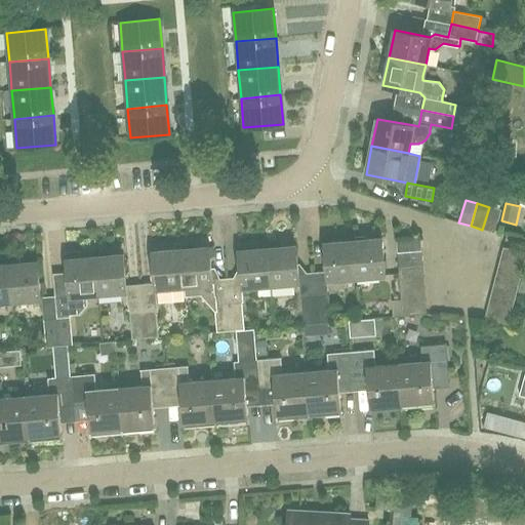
[(494,233),(501,210),(489,207),(482,230),(494,233)]
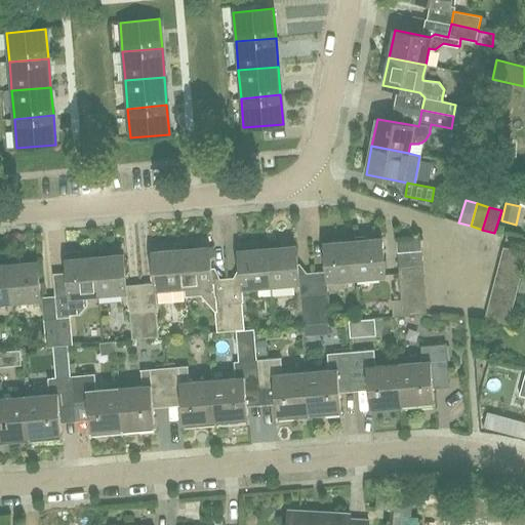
[(357,276),(386,273),(382,237),(354,240),(357,276)]
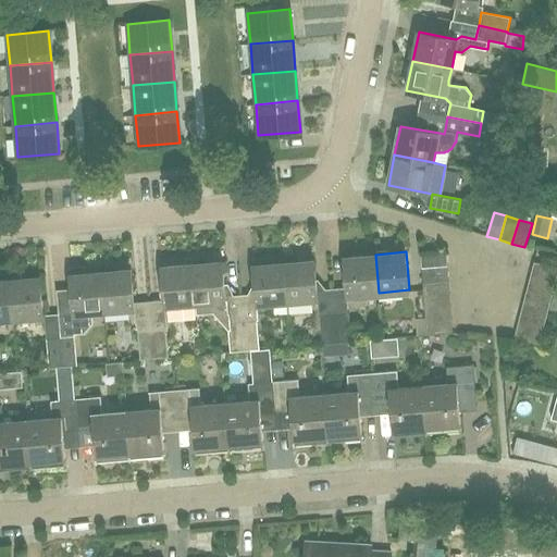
[(447,264),(447,254),(421,256),(421,267),(447,264)]
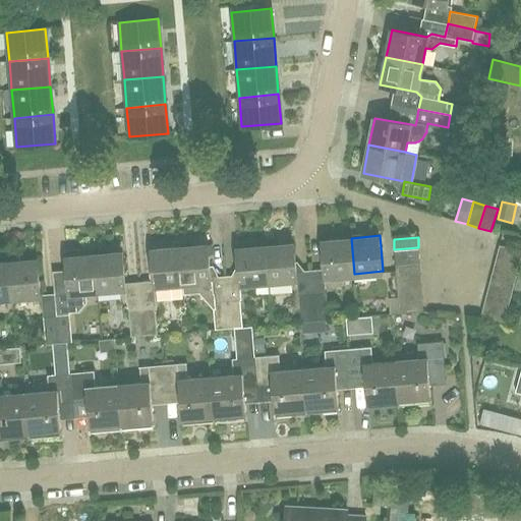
[(326,276),(354,274),(351,238),(323,240),(326,276)]
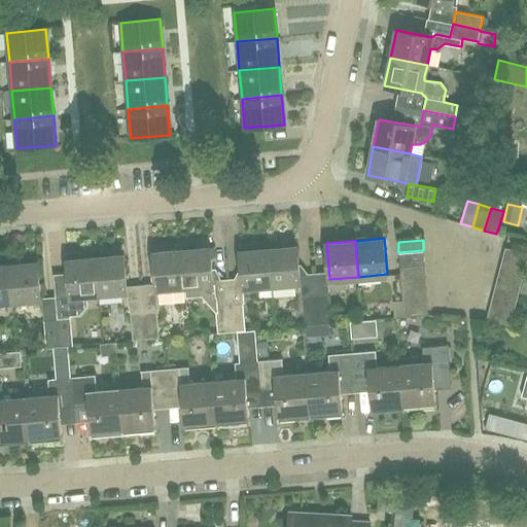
[(260,248),(259,242),(239,244),(243,287),(272,284),(269,247),(260,248)]
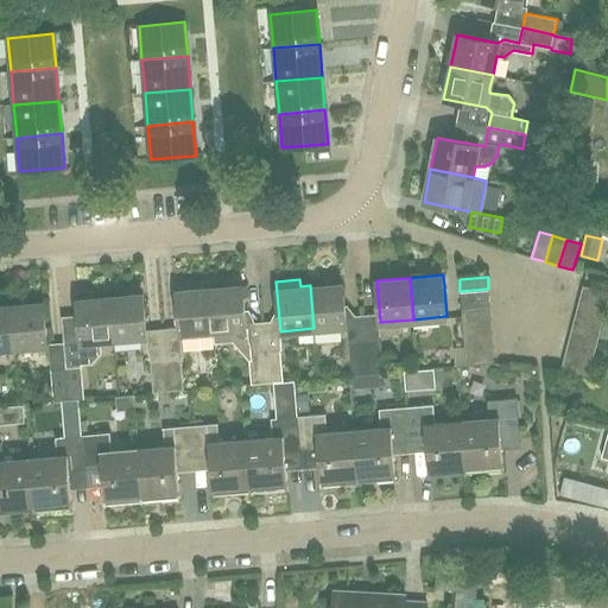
[(314,328),(347,325),(342,283),(310,285),(314,328)]
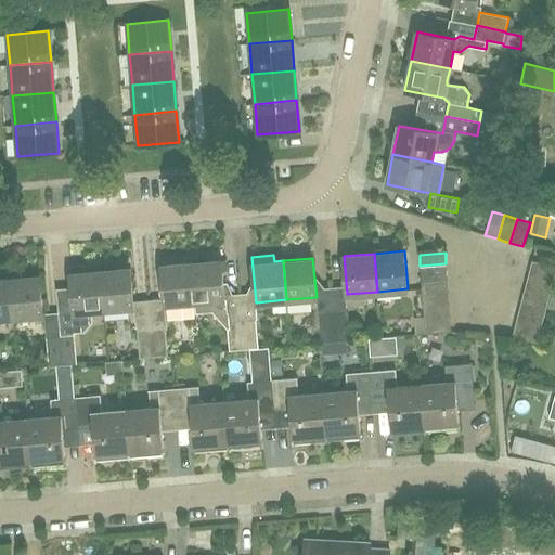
[(226,297),(221,260),(192,262),(195,301),(211,300),(211,309),(229,328),(230,350),(245,349),(243,319),(243,314),(232,315),(228,311),(227,297),(226,297)]
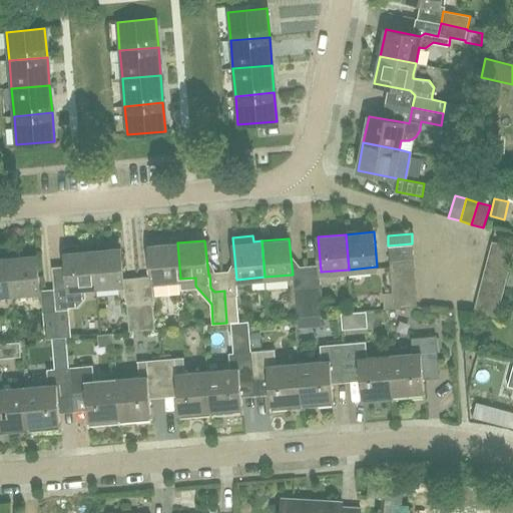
[(512,259),(512,253),(512,245),(492,240),(488,252),(512,259)]
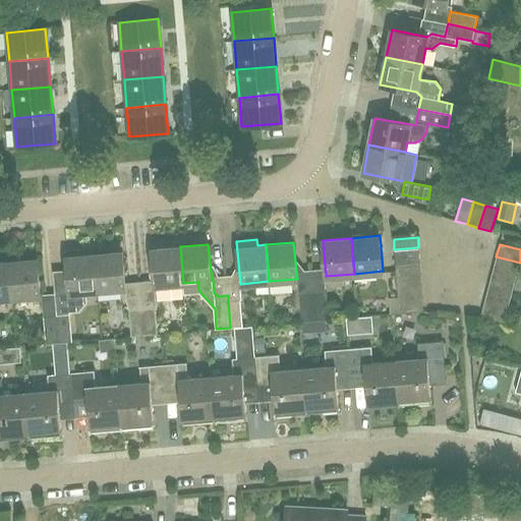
[(155,286),(183,283),(180,246),(152,249),(155,286)]
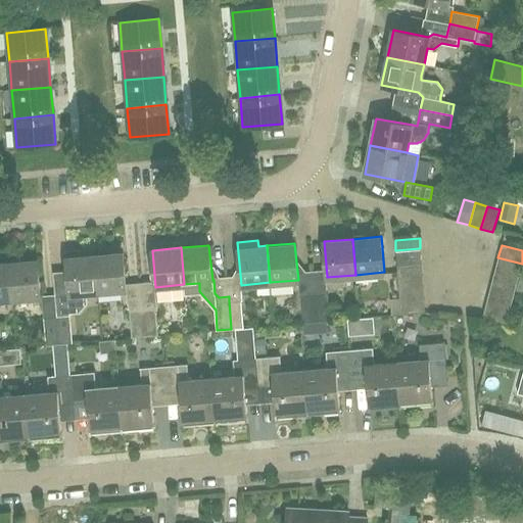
[(397,265),(422,263),(420,248),(395,250),(395,251),(397,265)]
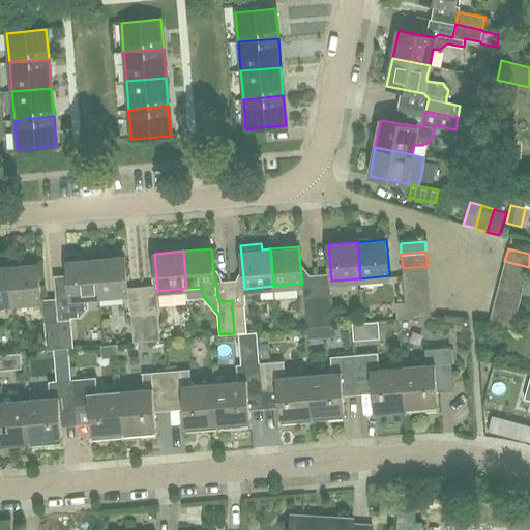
[(98,296),(95,259),(88,259),(88,253),(66,255),(70,297),(70,299),(56,300),(58,321),(70,320),(70,318),(71,318),(80,317),(88,307),(87,297),(98,296)]
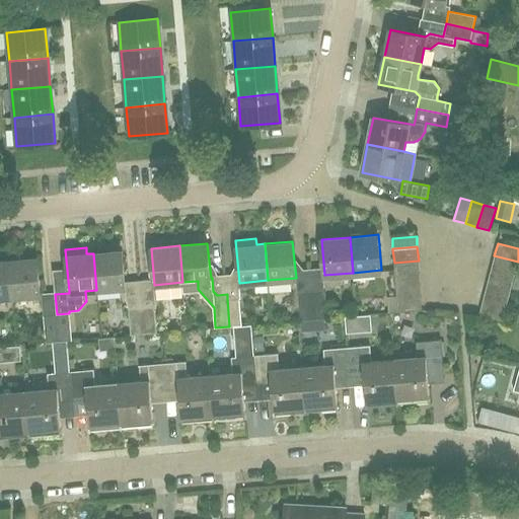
[(96,290),(126,288),(123,250),(93,253),(96,290)]
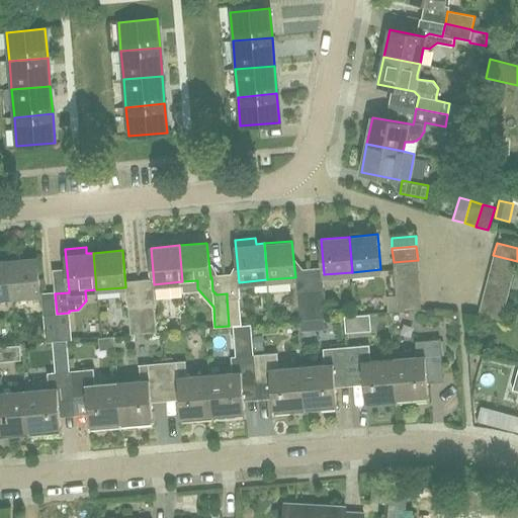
[(514,273),(517,261),(493,255),(490,267),(514,273)]
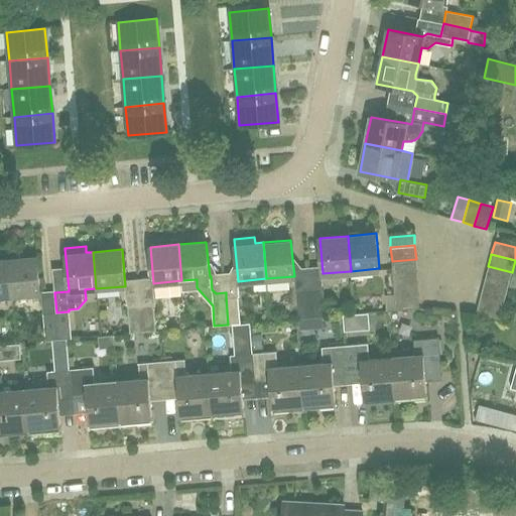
[(12,295),(40,293),(37,257),(9,259),(12,295)]
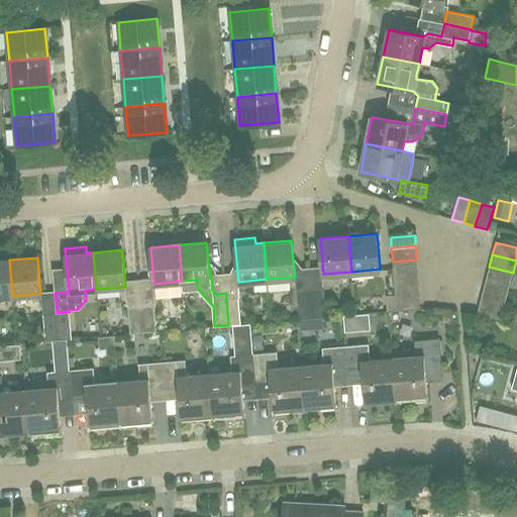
[(0,297),(12,296),(9,260),(0,261),(0,297)]
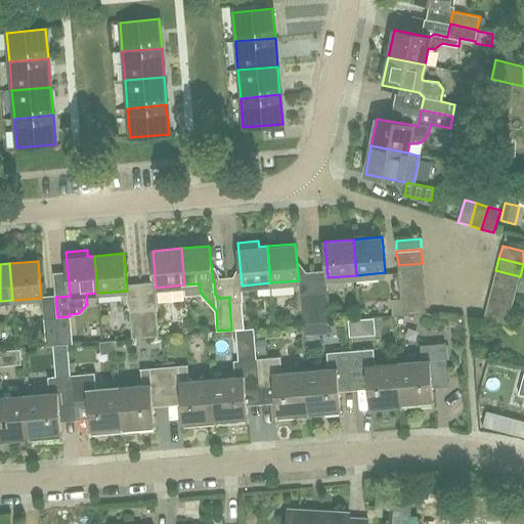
[(399,278),(424,276),(423,263),(398,265),(399,278)]
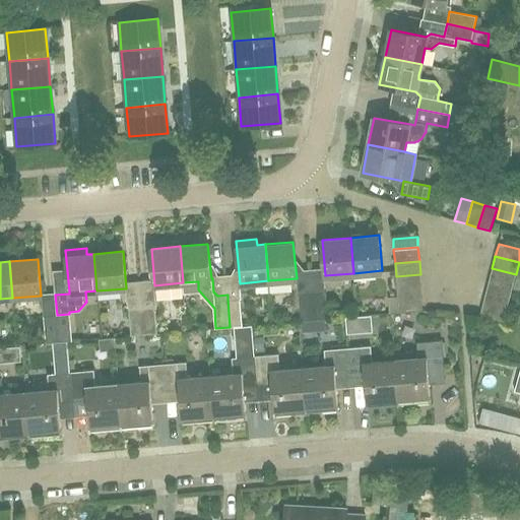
[(513,285),(516,274),(492,268),(489,279),(513,285)]
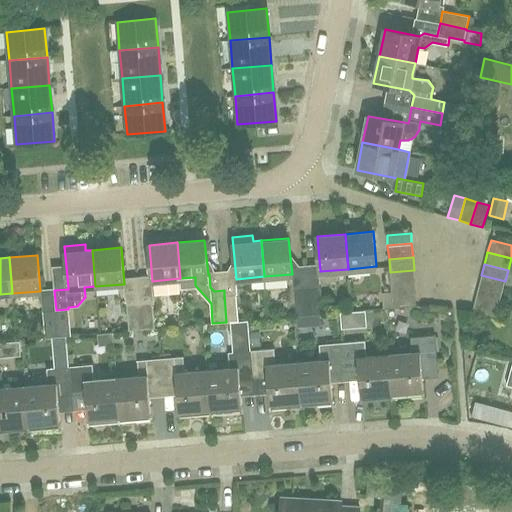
[(391,284),(415,282),(414,270),(390,272),(391,284)]
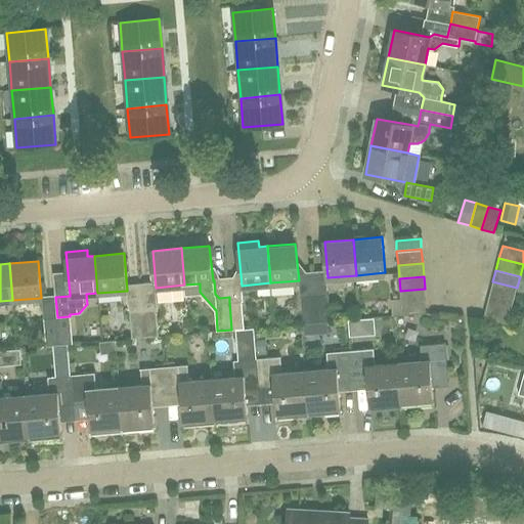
[(514,300),(517,288),(492,281),(489,293),(514,300)]
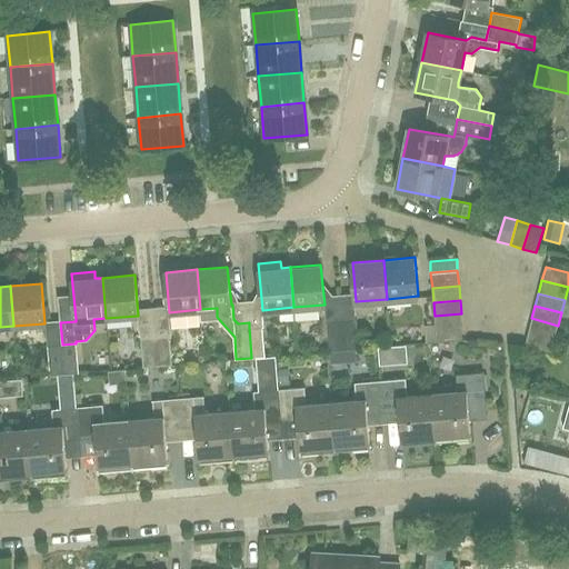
[(436,329),(462,326),(461,313),(435,316),(435,326),(436,329)]
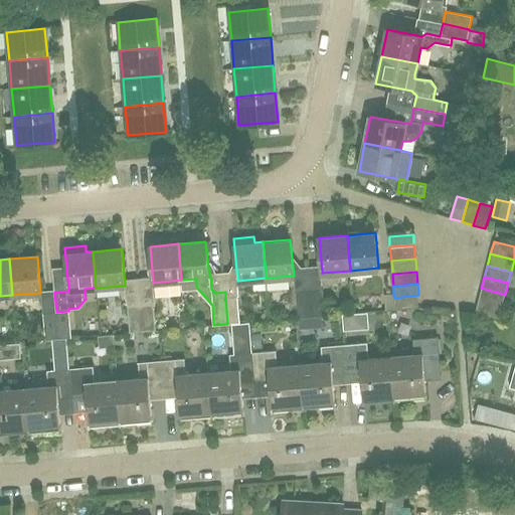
[(311,317),(323,316),(321,288),(309,290),(311,317)]
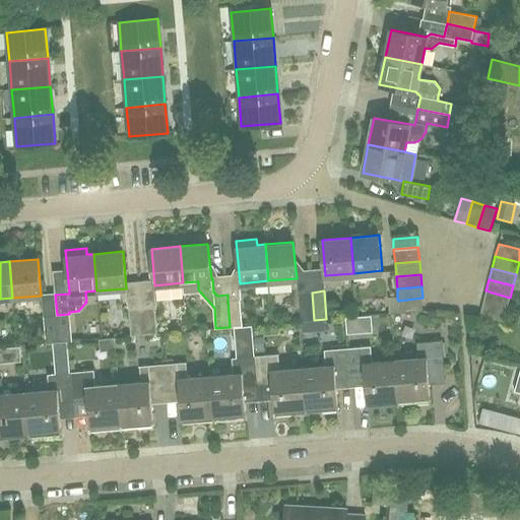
[(507,309),(510,298),(485,290),(482,302),(507,309)]
